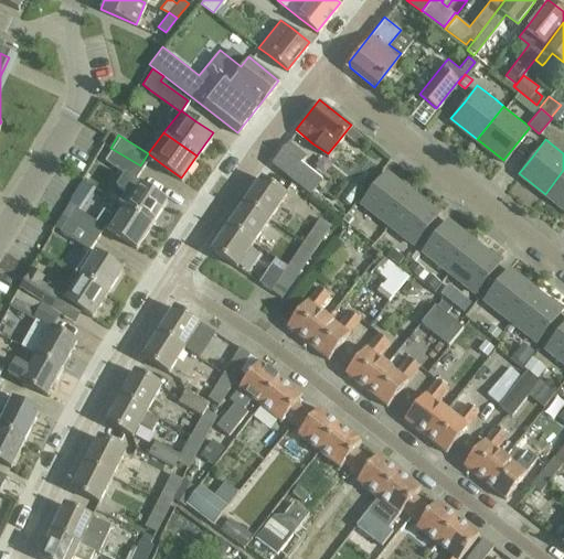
[(289,175),(310,192),(321,179),(300,161),(306,154),(287,140),(272,161),(289,175)]
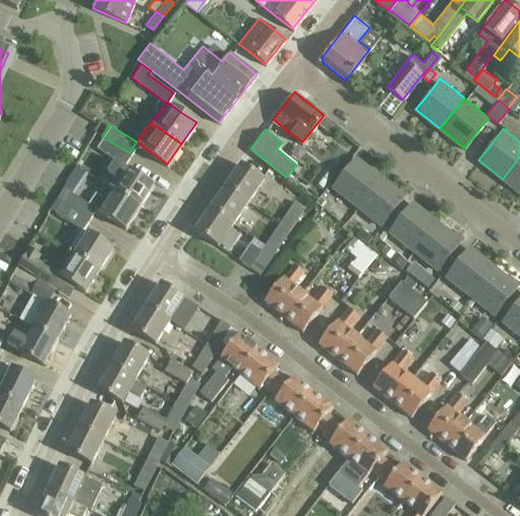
[(115,175),(109,185),(139,205),(153,184),(136,173),(122,165),(129,153),(102,136),(95,148),(114,160),(108,171),(115,175)]
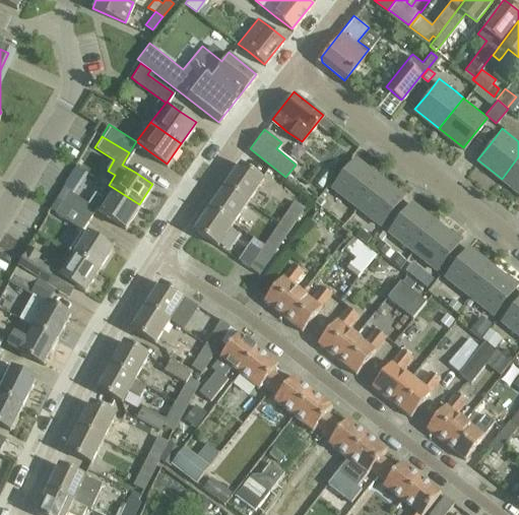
[(358,202),(378,176),(354,156),(341,173),(333,183),(358,202)]
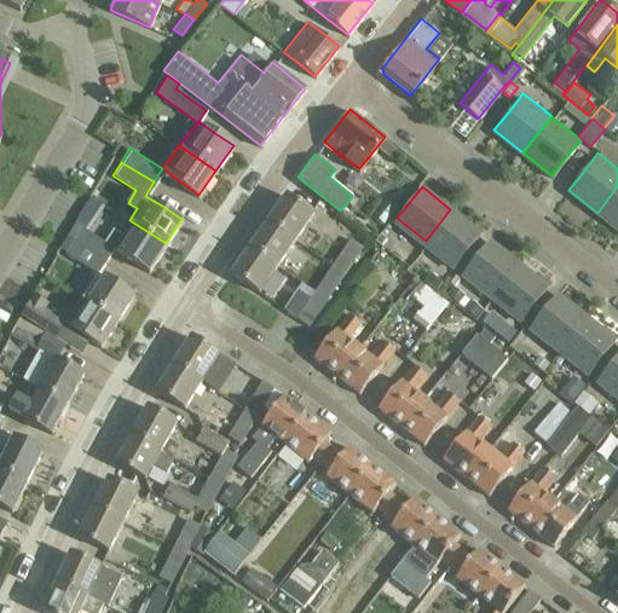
[(617,229),(617,186),(598,213),(617,229)]
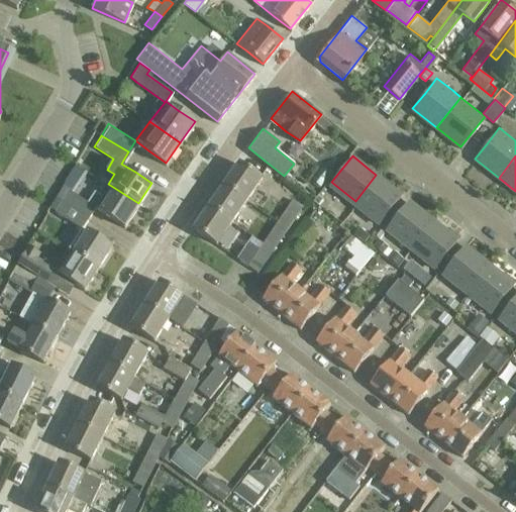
[(245,199),(262,177),(238,162),(223,184),(245,199)]
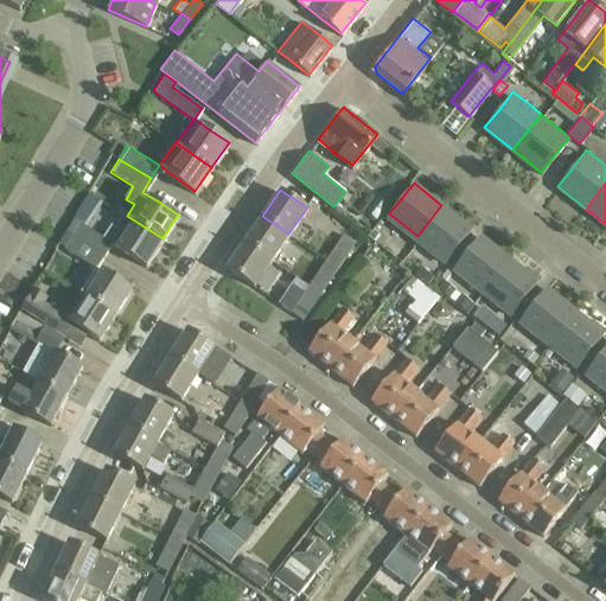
[(446,259),(455,247),(470,228),(441,205),(418,236),(446,259)]
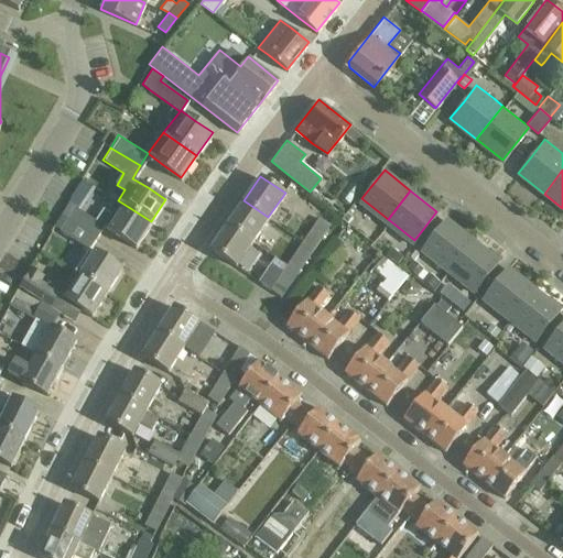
[(136,245),(151,221),(118,200),(110,212),(103,207),(95,219),(73,205),(64,217),(95,237),(103,225),(136,245)]
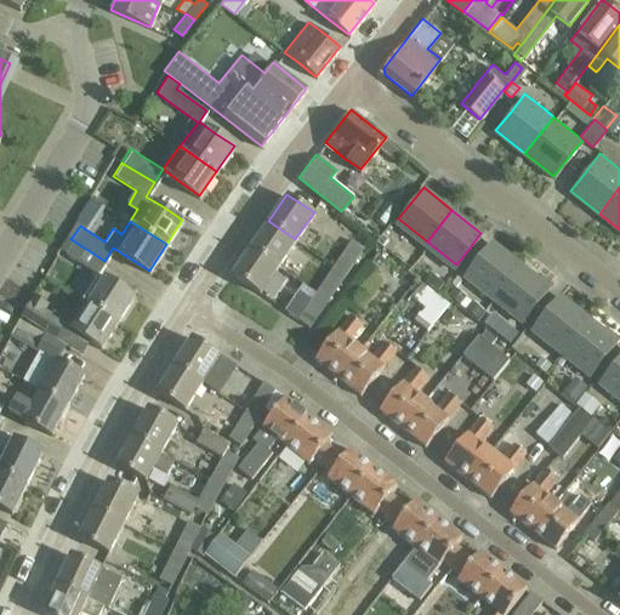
[(277,266),(295,239),(268,221),(250,248),(277,266)]
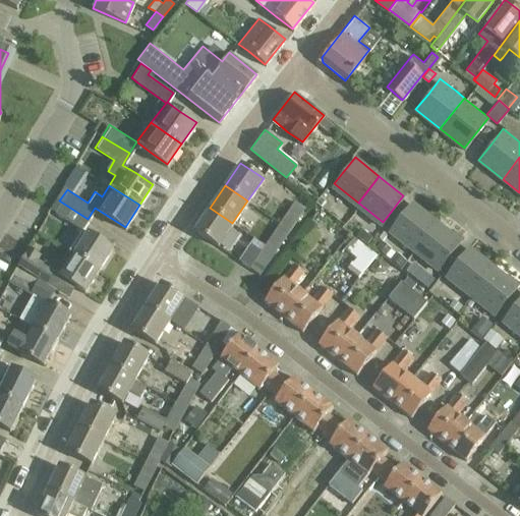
[(321,194),(315,201),(321,205),(326,198),(321,194)]
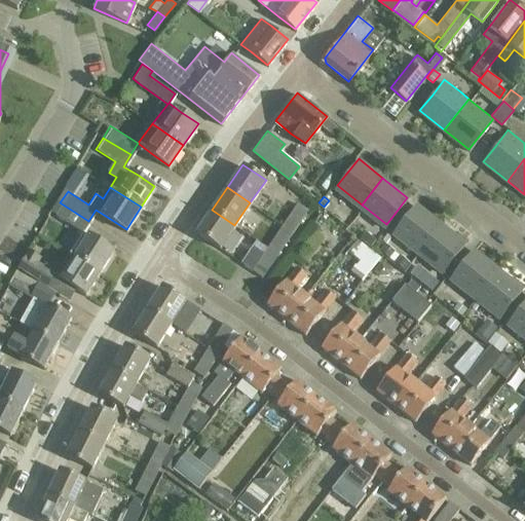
[(283,225),(292,231),(309,207),(300,200),(283,225)]
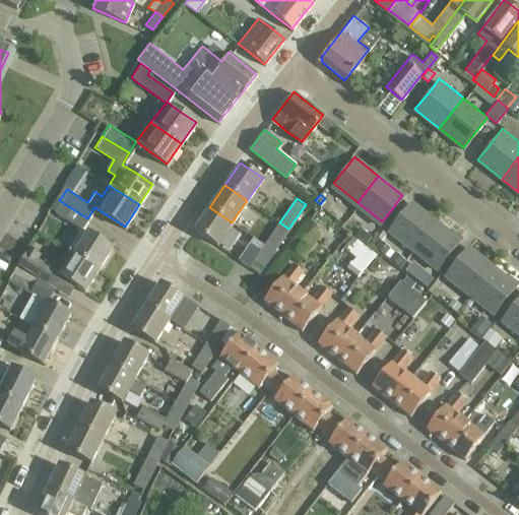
[(53,210),(81,229),(87,218),(59,200),(53,210)]
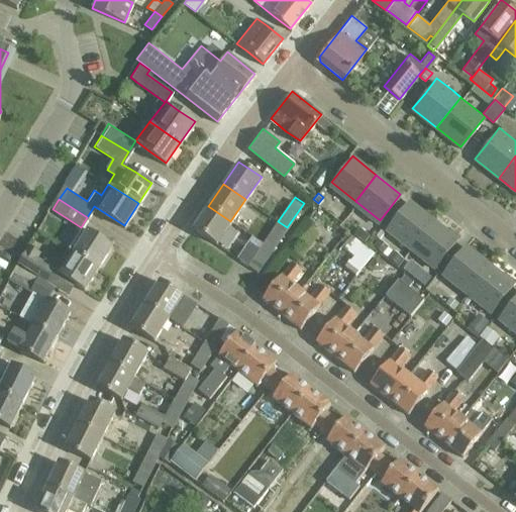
[(411,245),(432,219),(408,200),(396,216),(388,226),(411,245)]
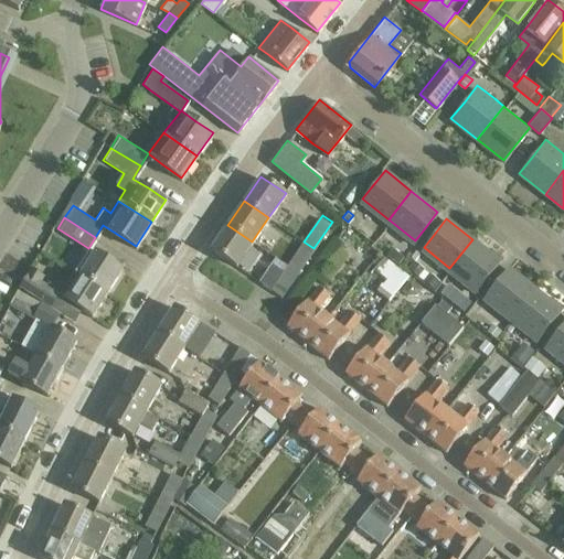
[(211,248),(235,265),(248,247),(252,242),(227,225),(211,248)]
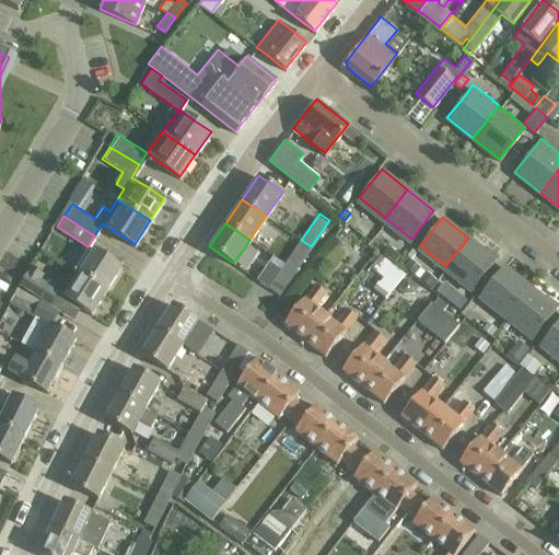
[(472,287),(480,276),(495,258),(468,238),(445,266),(472,287)]
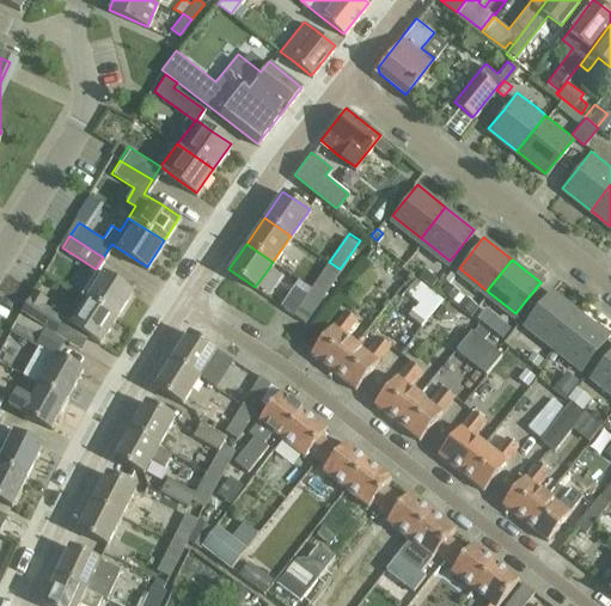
[(340,269),(329,262),(313,285),(311,288),(322,294),(340,269)]
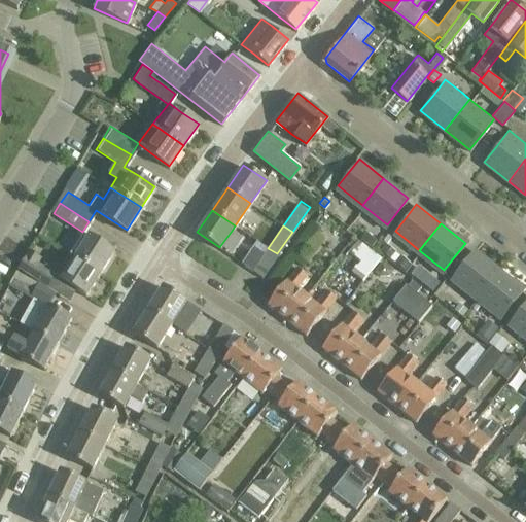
[(365,231),(360,238),(371,245),(376,239),(365,231)]
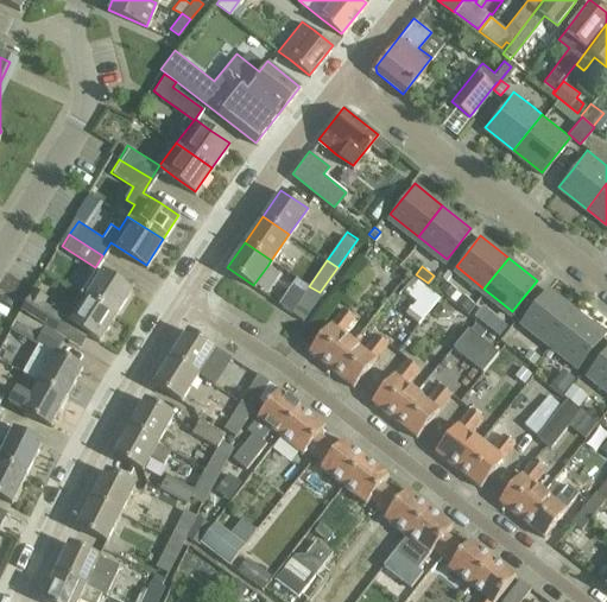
[(95,267),(78,291),(114,315),(131,289),(111,276),(95,267)]
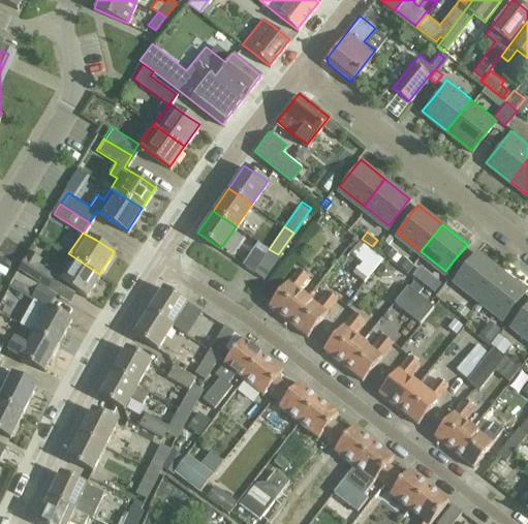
[(262,277),(274,259),(278,254),(269,249),(271,246),(259,238),(242,263),(262,277)]
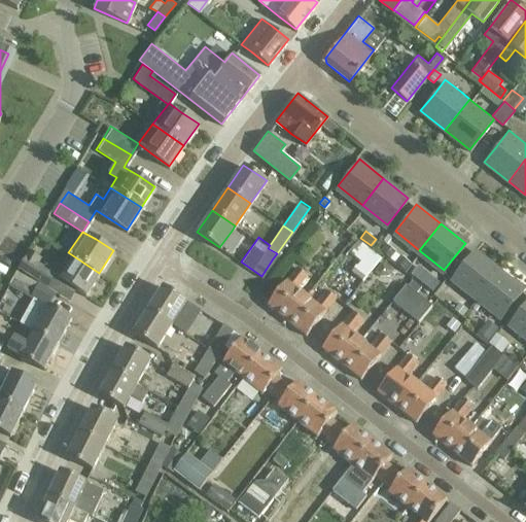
[(385,242),(379,250),(404,270),(410,262),(385,242)]
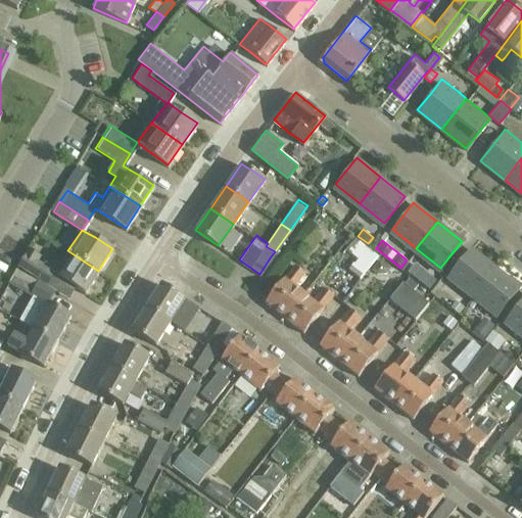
[(368,247),(348,269),(359,277),(377,255),(368,247)]
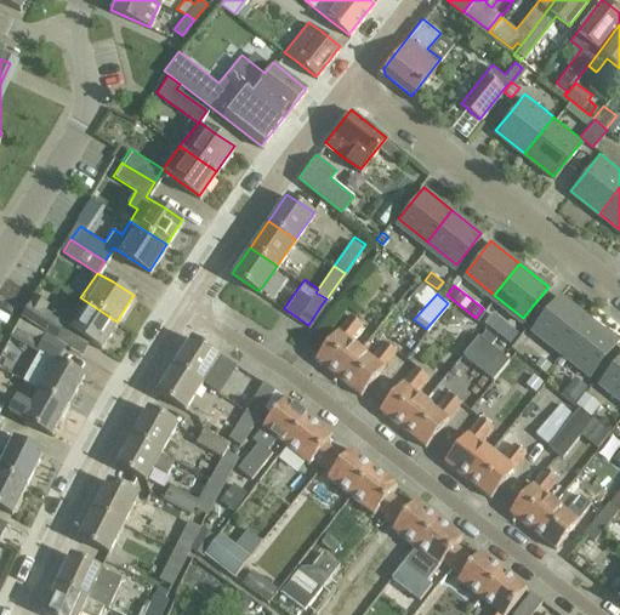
[(534,326),(562,348),(587,317),(558,295),(544,313),(534,326)]
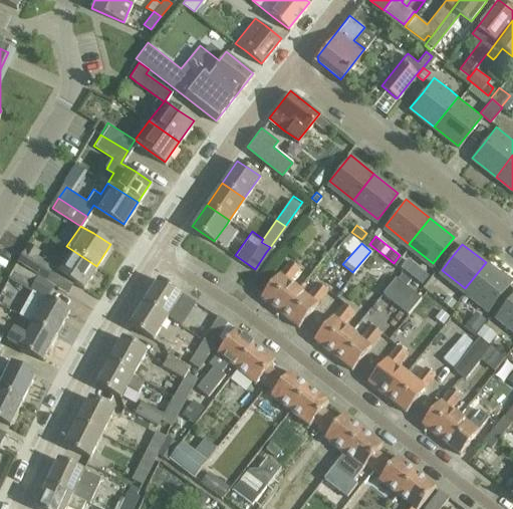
[(66,246),(53,266),(66,276),(83,287),(96,266),(66,246)]
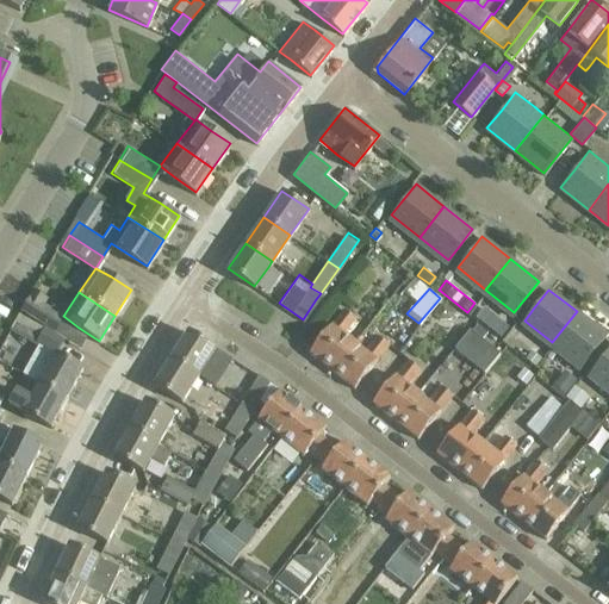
[(55,330),(63,316),(32,296),(24,310),(55,330)]
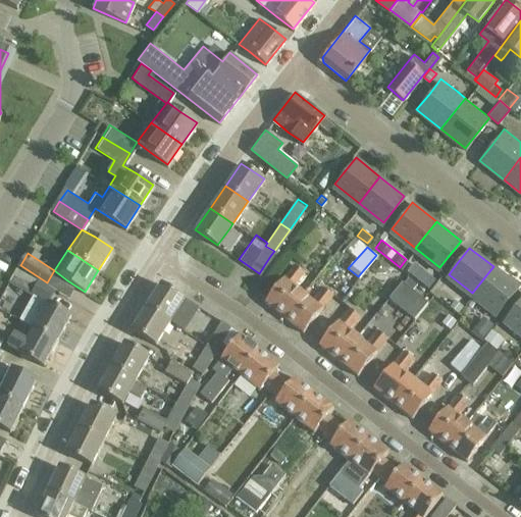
[(378,258),(370,268),(376,272),(384,271),(388,266),(378,258)]
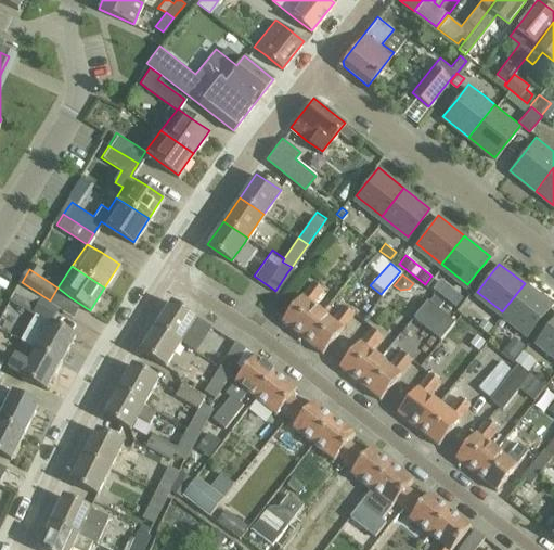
[(301,335),(323,307),(313,299),(325,285),(314,277),(294,303),(281,319),(301,335)]
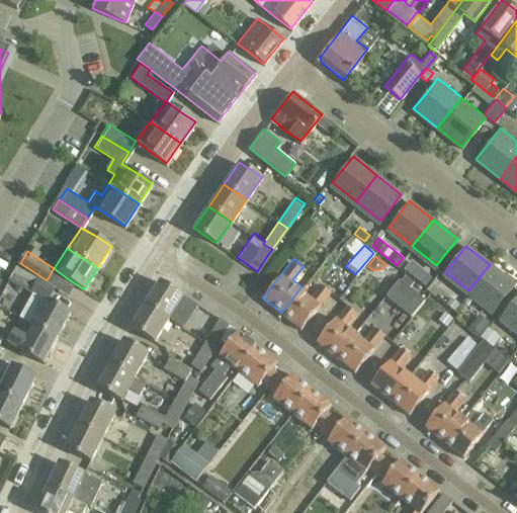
[(468,290),(493,310),(513,283),(490,264),(468,290)]
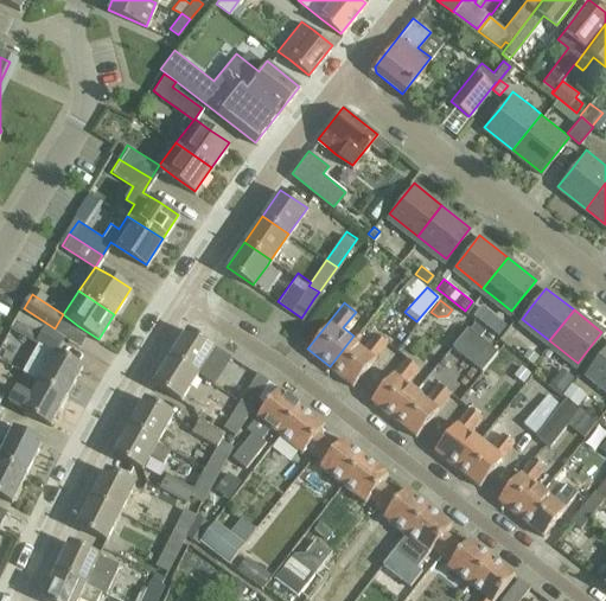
[(17,311),(8,327),(34,341),(36,339),(43,326),(17,311)]
